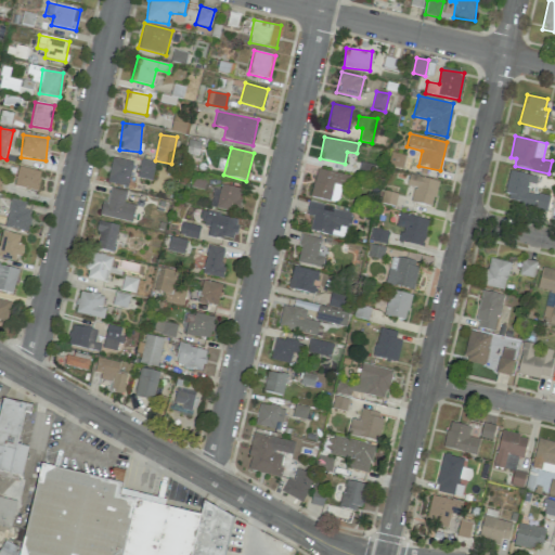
[(405,155),(390,152),(388,166),(402,169),(405,155)]
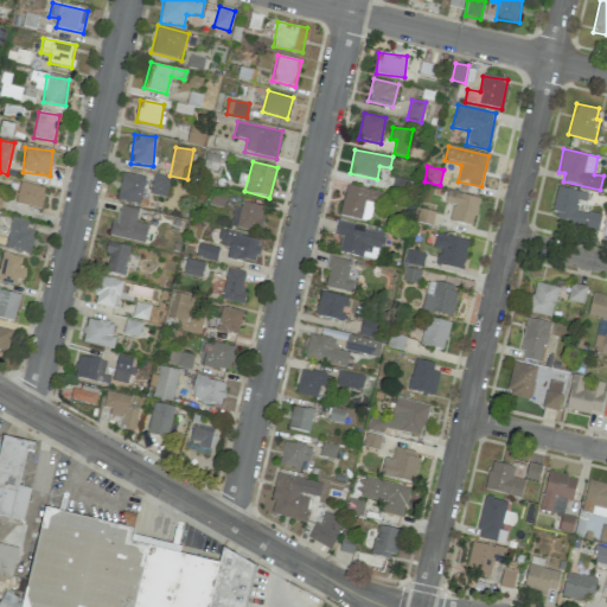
[(146,178),(123,172),(116,199),(139,205),(146,178)]
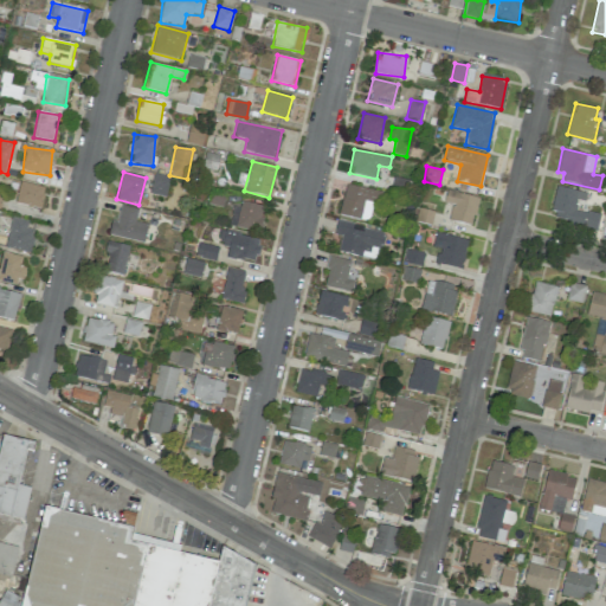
[(169,176),(154,173),(149,193),(165,197),(169,176)]
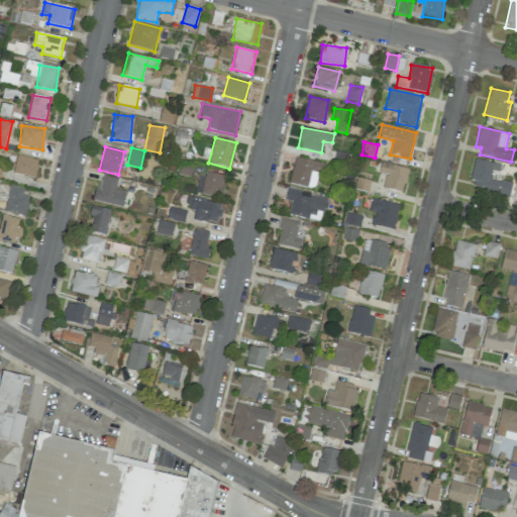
[(38,161),(17,156),(13,173),(33,178),(38,161)]
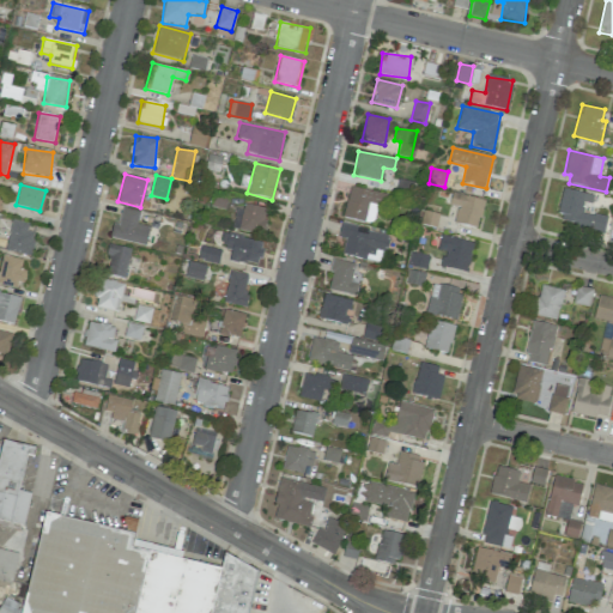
[(382,194),(351,186),(343,217),(374,225),(382,194)]
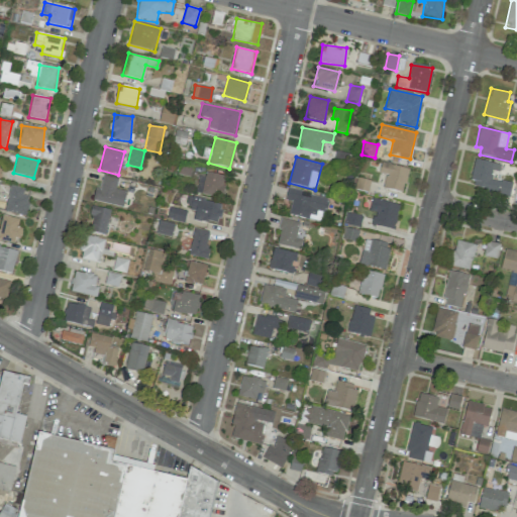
[(501,165),(475,160),(469,188),(509,196),(512,183),(491,179),(492,171),(499,173),(501,165)]
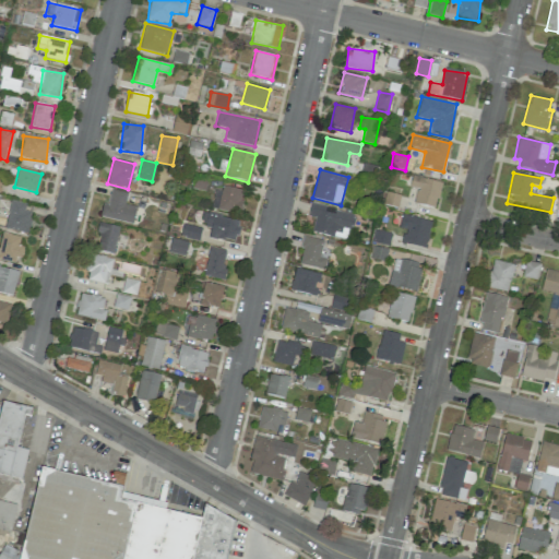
[(417,189),(414,203),(436,209),(441,182),(412,176),(409,187),(417,189)]
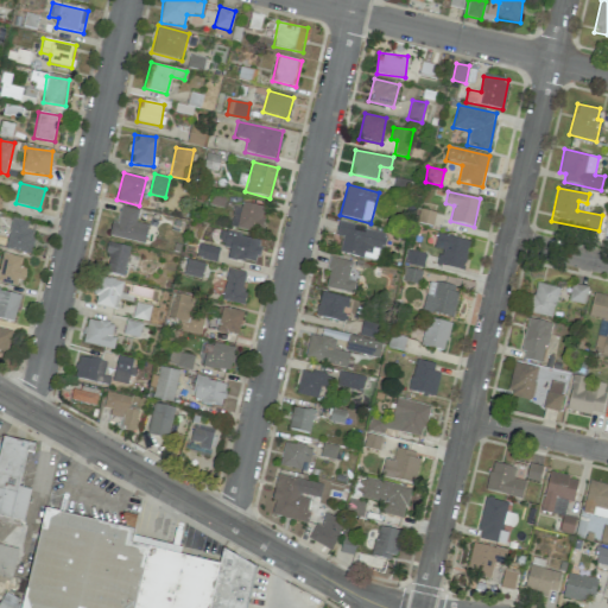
[(235,202),(228,226),(259,234),(265,210),(235,202)]
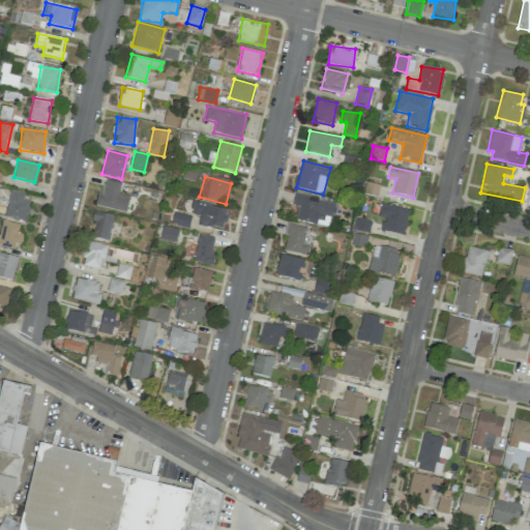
[(121,183),(106,179),(101,195),(97,194),(94,205),(125,213),(129,197),(118,194),(121,183)]
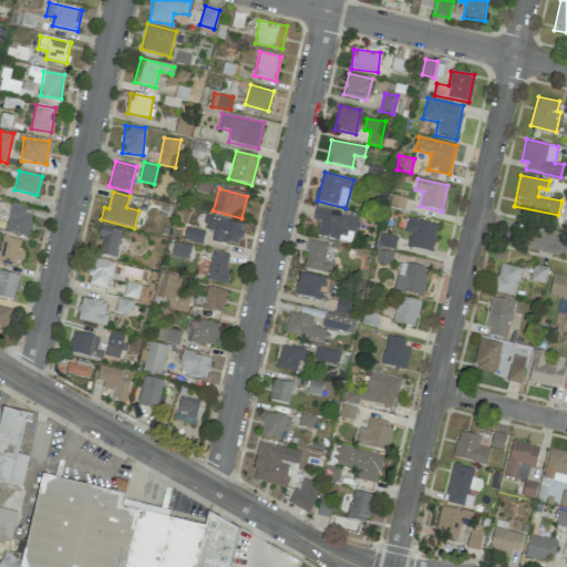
[(388,207),(403,212),(406,199),(391,195),(388,207)]
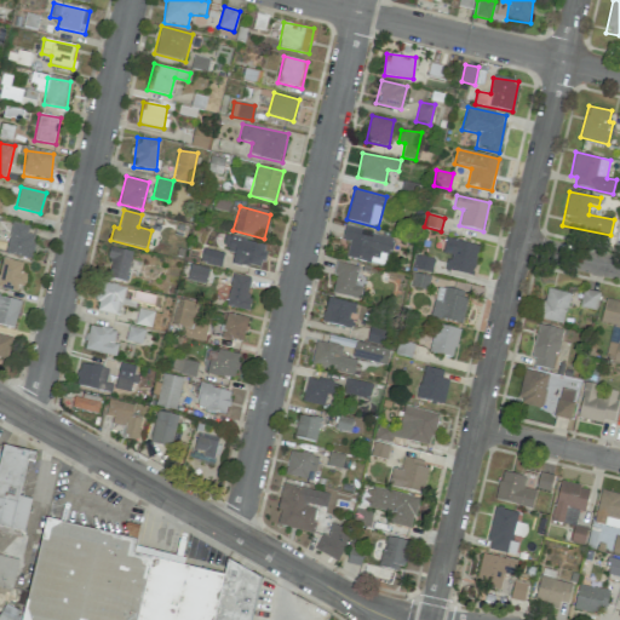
[(27,233),(28,228),(12,224),(5,253),(30,259),(36,235),(27,233)]
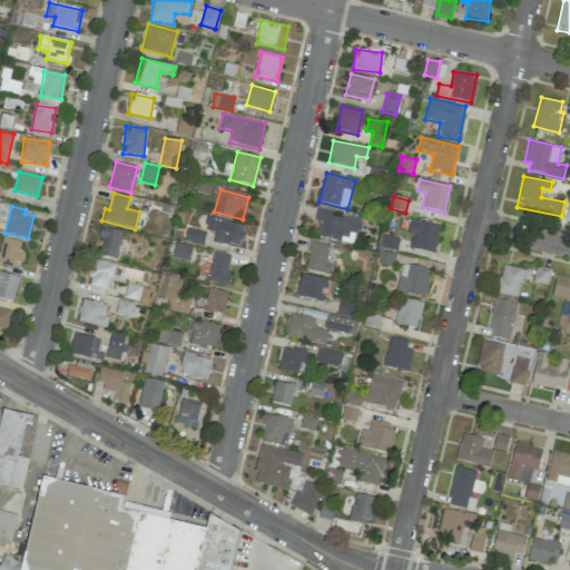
[(317,237),(355,245),(362,218),(317,208),(314,220),(321,222),(317,237)]
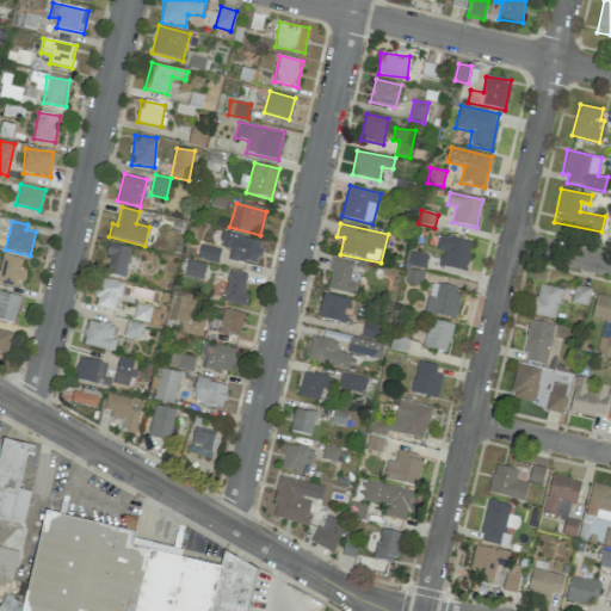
[(218,246),(230,248),(228,259),(255,265),(261,241),(221,232),(218,246)]
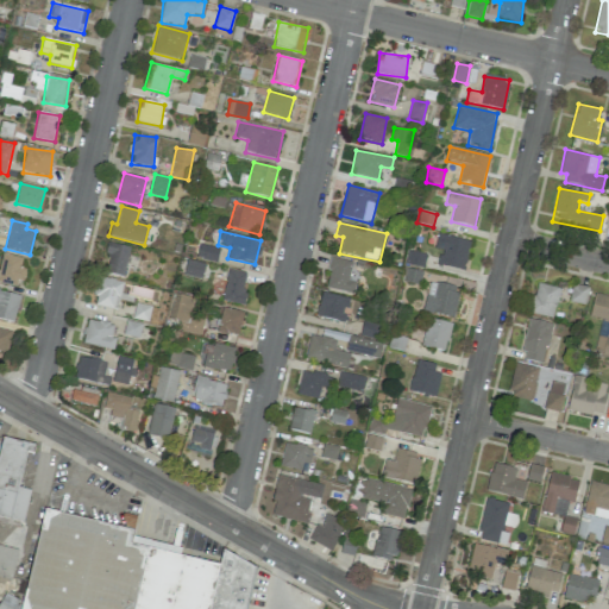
[(437,264),(463,271),(470,242),(438,233),(434,249),(440,250),(437,264)]
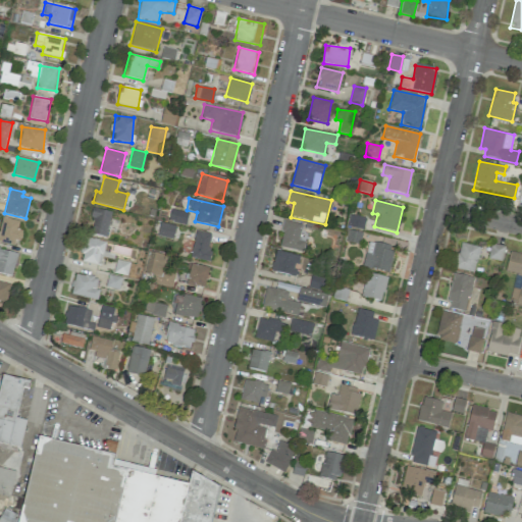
[(111,212),(94,208),(90,233),(106,238),(111,212)]
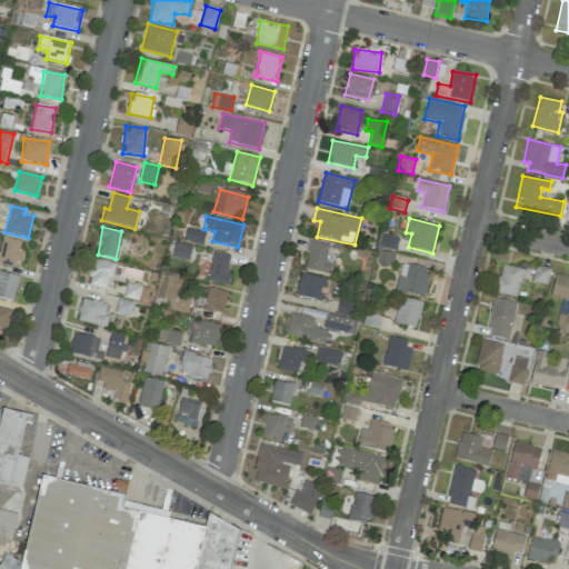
[(205,232),(187,228),(183,240),(202,245),(205,232)]
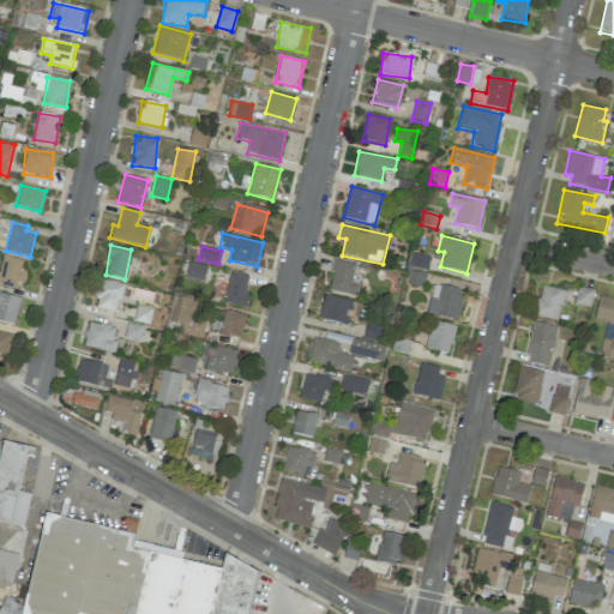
[(411,268),(426,270),(429,257),(415,254),(411,268)]
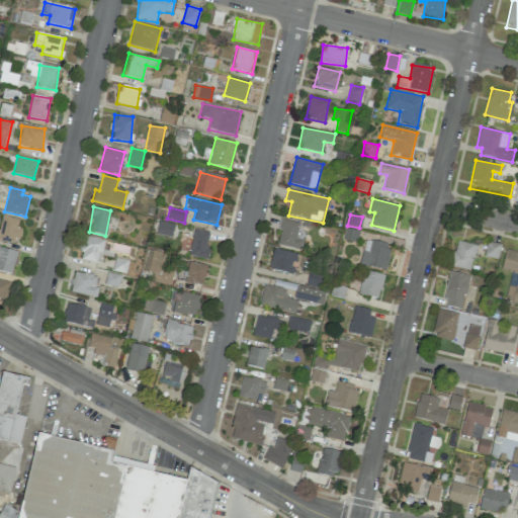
[(18,220),(2,216),(0,224),(0,240),(17,244),(20,229),(17,228),(18,220)]
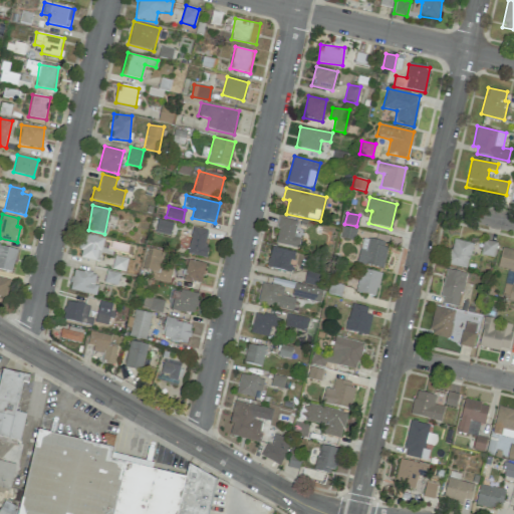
[(300,238),(294,237),(297,222),(281,217),(274,242),(298,249),(300,238)]
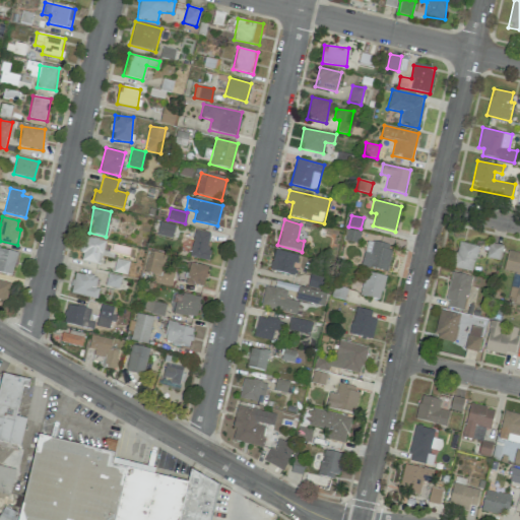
[(172,238),(175,225),(159,221),(156,234),(172,238)]
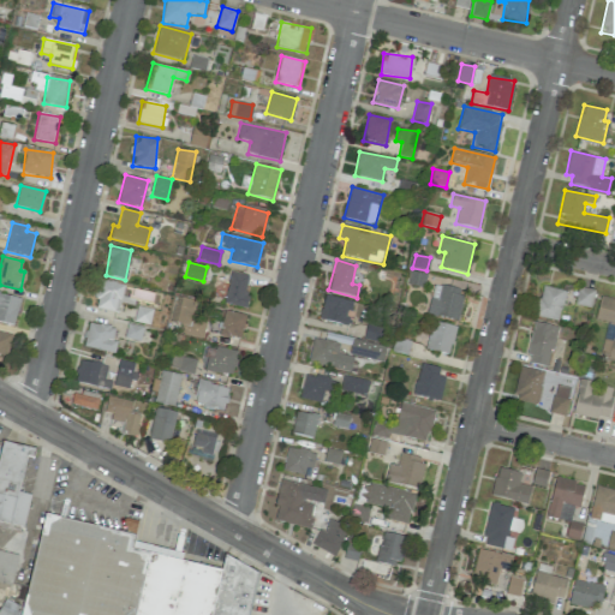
[(427,274),(410,270),(407,284),(424,287),(427,274)]
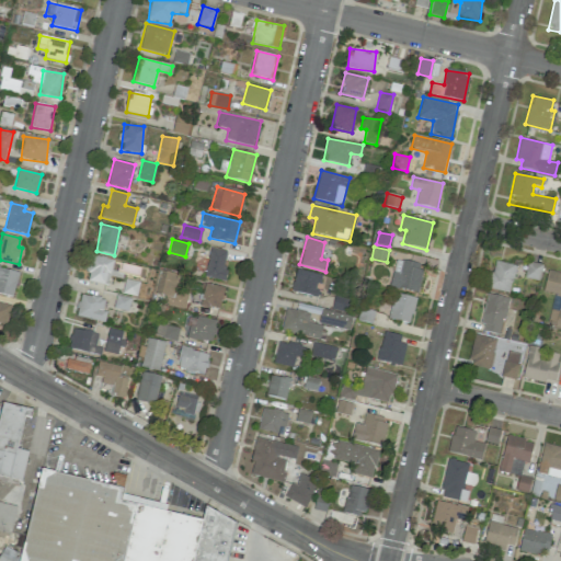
[(204,276),(225,282),(227,270),(222,268),(227,252),(210,249),(204,276)]
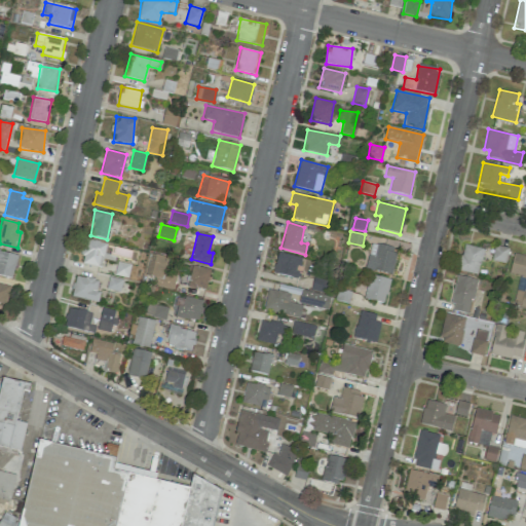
[(81,264),(102,267),(105,242),(85,239),(81,264)]
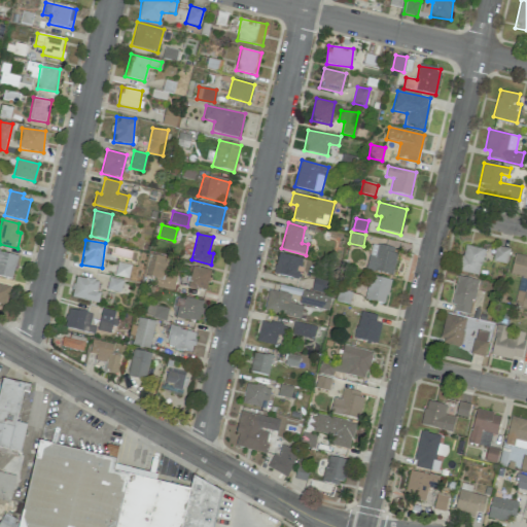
[(365,269),(391,276),(398,250),(373,243),(365,269)]
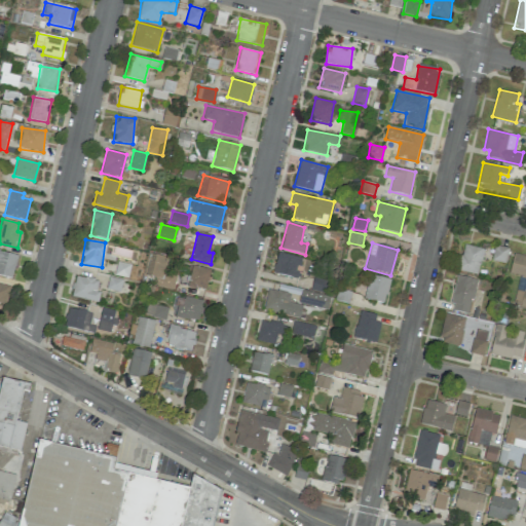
[(483,249),(463,245),(458,271),(478,274),(483,249)]
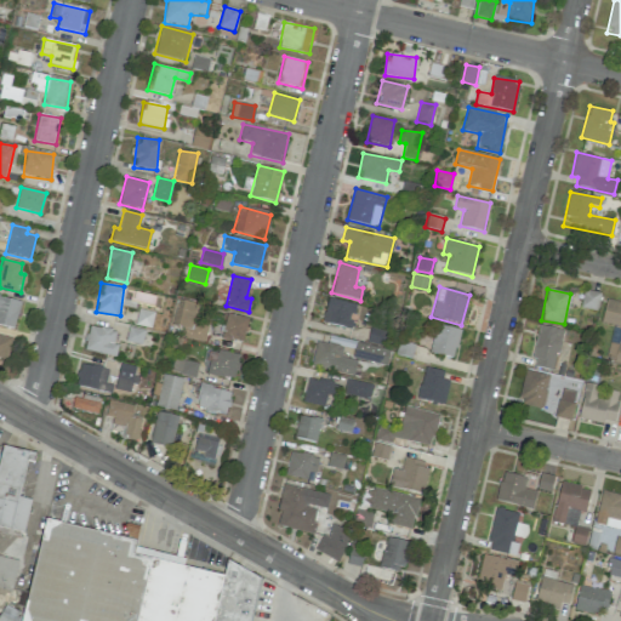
[(580,308),(597,312),(600,294),(584,290),(580,308)]
